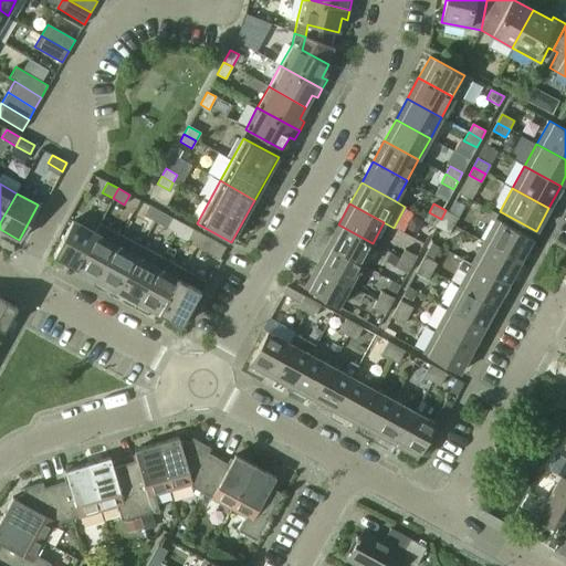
[(144,216),(155,221),(160,211),(149,206),(144,216)]
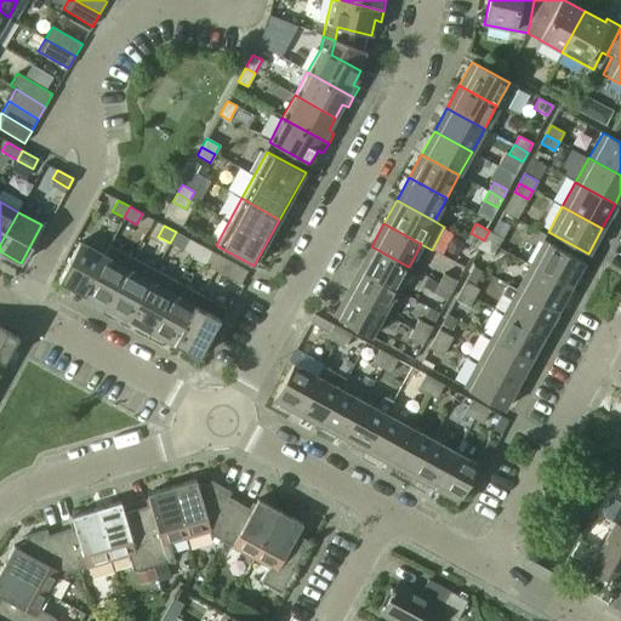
[(484,240),(497,248),(502,238),(489,231),(484,240)]
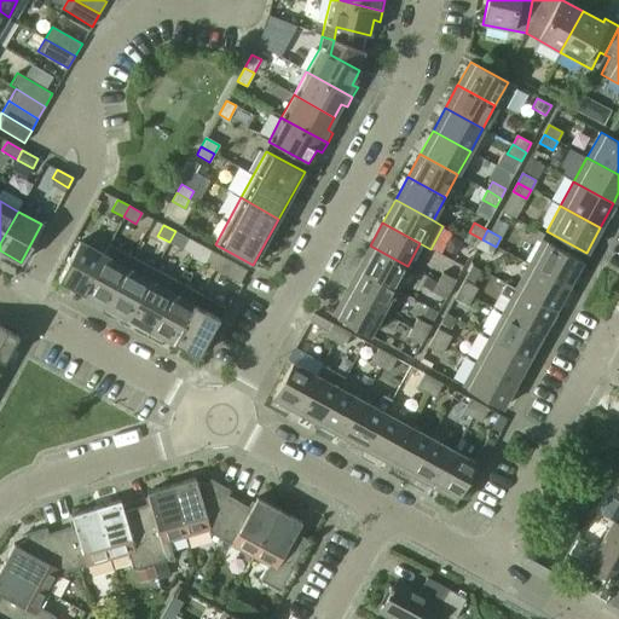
[(169,242),(181,249),(187,238),(175,231),(169,242)]
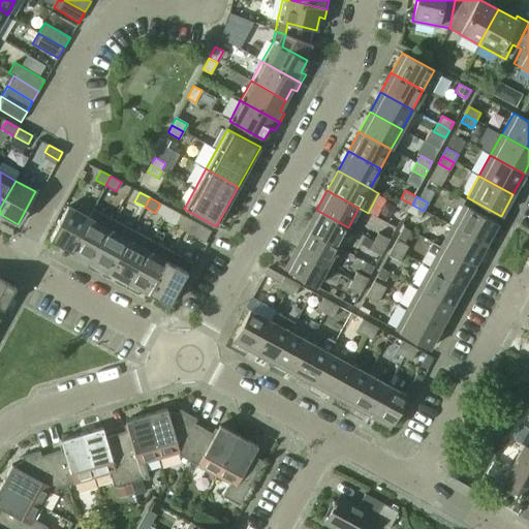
[(397,206),(408,212),(412,205),(401,198),(397,206)]
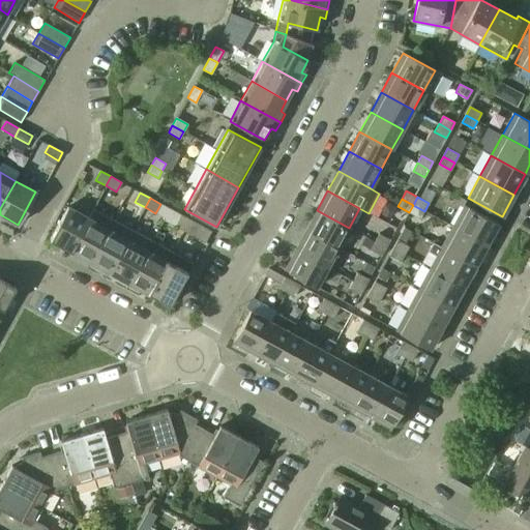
[(409,212),(420,218),(424,211),(413,205),(409,212)]
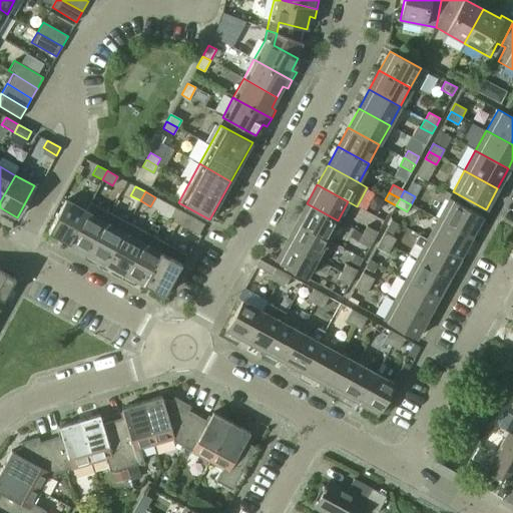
[(438,219),(471,237),(482,216),(449,198),(438,219)]
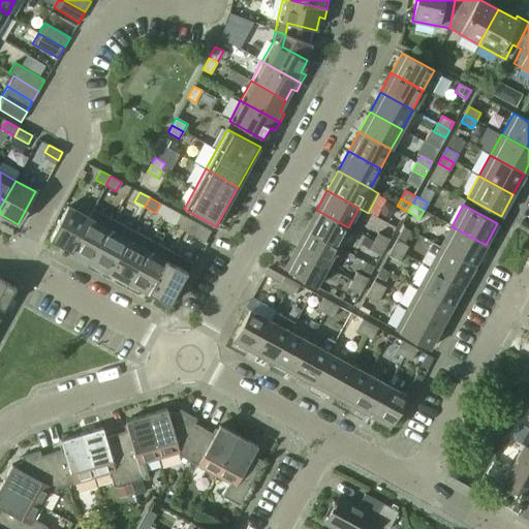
[(50,239),(70,250),(88,218),(67,207),(50,239)]
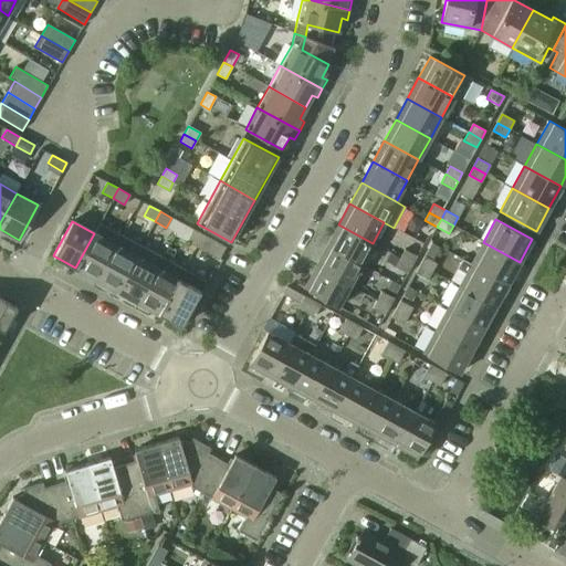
[(75,268),(96,280),(121,234),(100,223),(94,233),(75,268)]
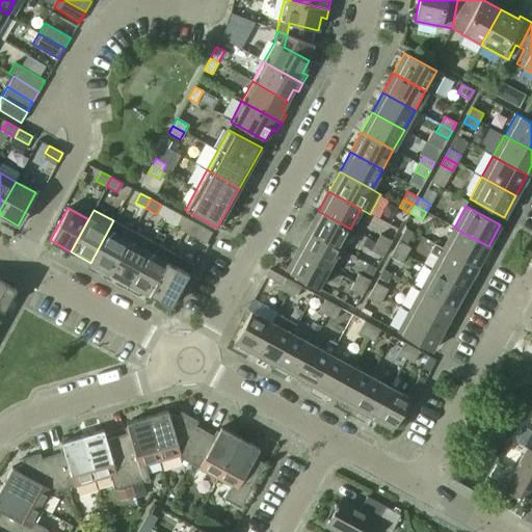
[(308,231),(340,248),(350,229),(318,211),(308,231)]
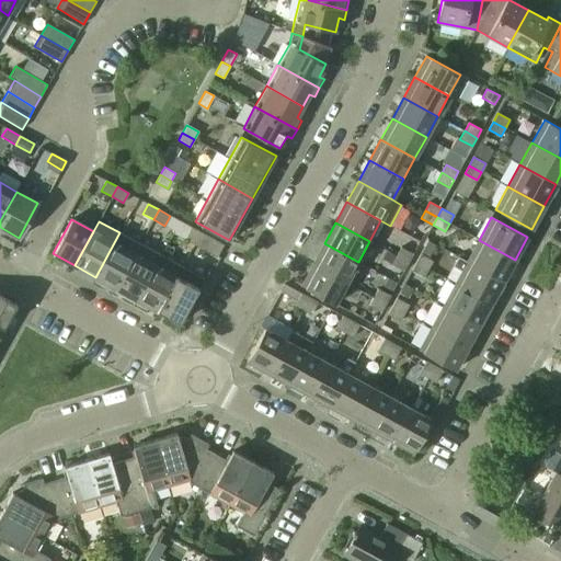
[(184,240),(194,244),(201,232),(192,227),(184,240)]
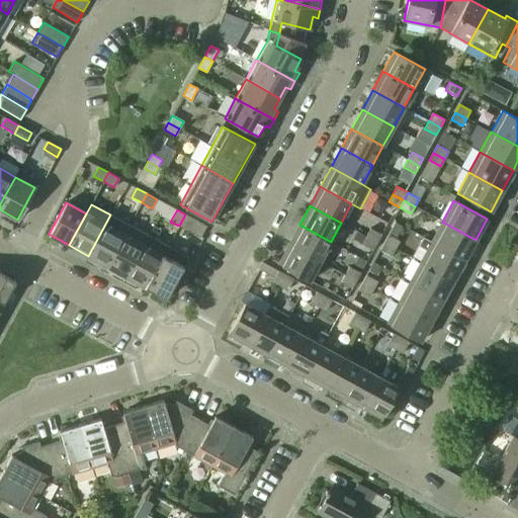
[(88,256),(107,266),(130,226),(110,214),(88,256)]
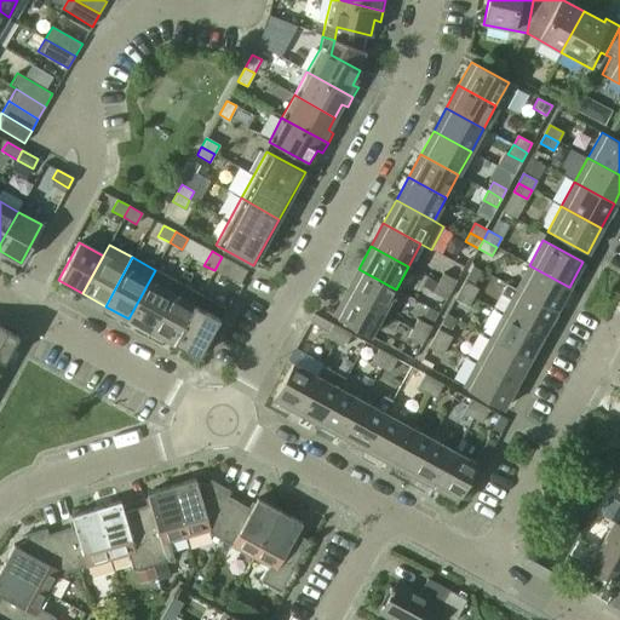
[(214,270),(240,285),(247,270),(222,257),(214,270)]
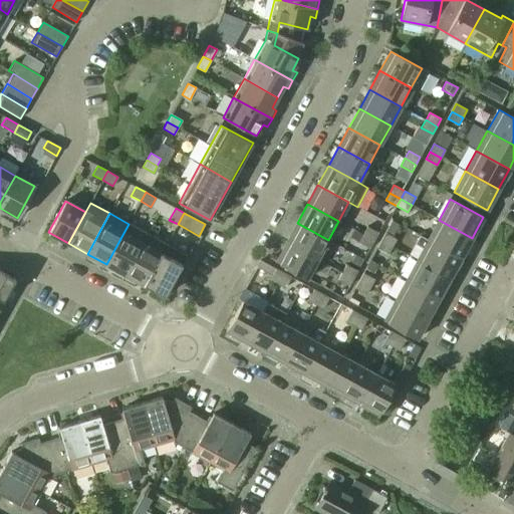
[(428,240),(461,258),(472,238),(439,220),(428,240)]
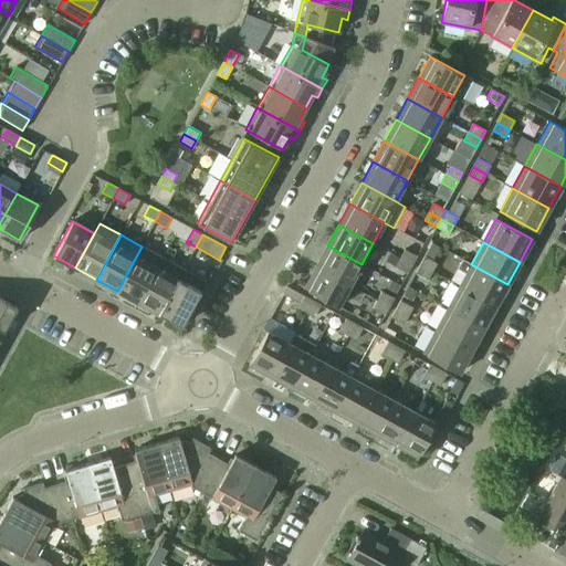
[(315,266),(349,285),(362,264),(327,245),(315,266)]
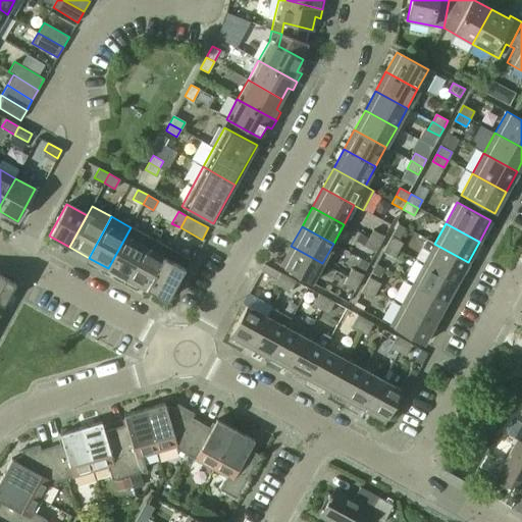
[(108,268),(126,278),(150,238),(131,227),(108,268)]
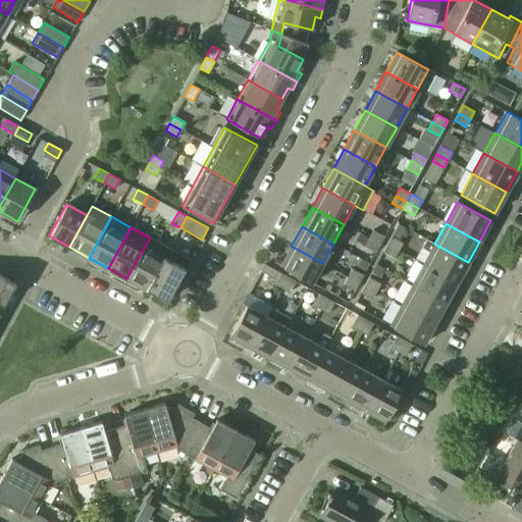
[(368,238),(380,245),(384,237),(372,230),(368,238)]
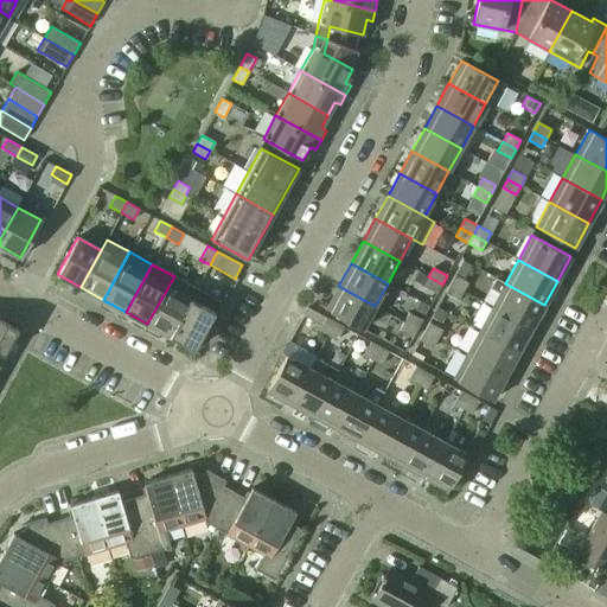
[(451,283),(464,291),(468,282),(455,275),(451,283)]
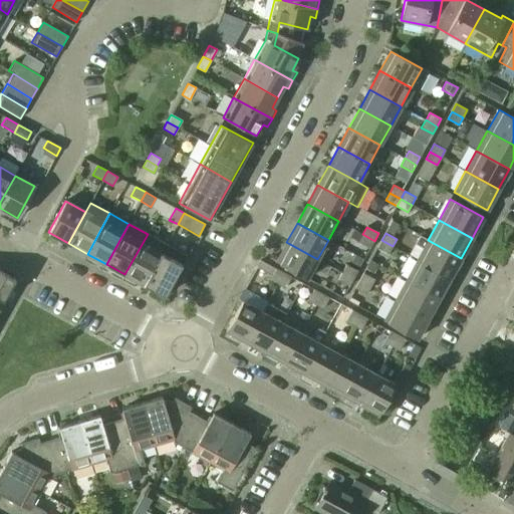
[(124,274),(144,285),(166,244),(148,234),(124,274)]
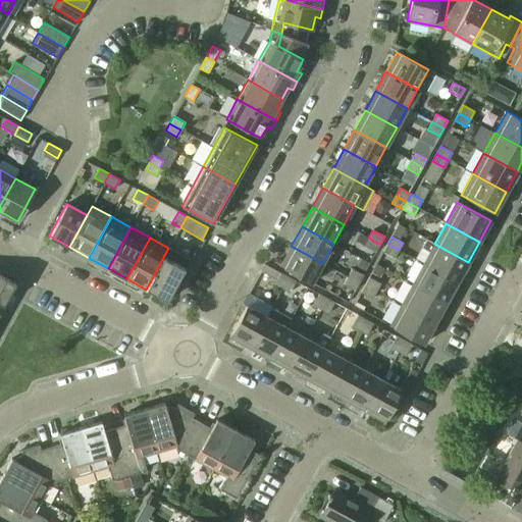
[(364,246),(375,252),(380,245),(368,238),(364,246)]
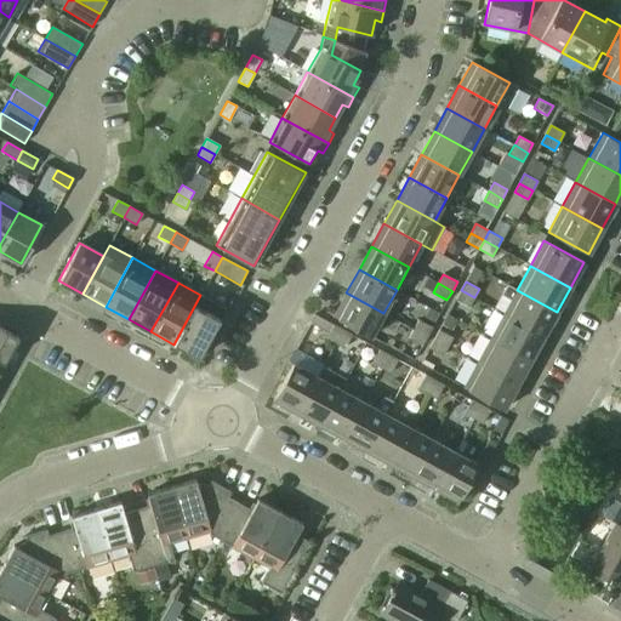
[(503,314),(543,336),(557,312),(517,290),(507,284),(501,295),(511,300),(503,314)]
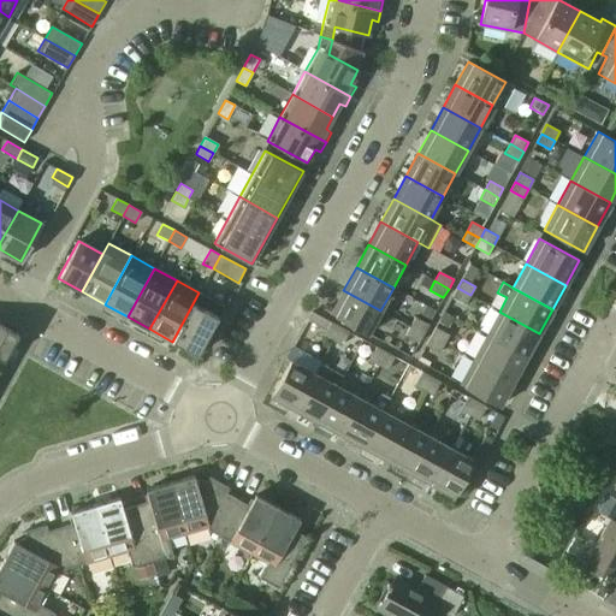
[(451,297),(466,304),(471,295),(457,288),(451,297)]
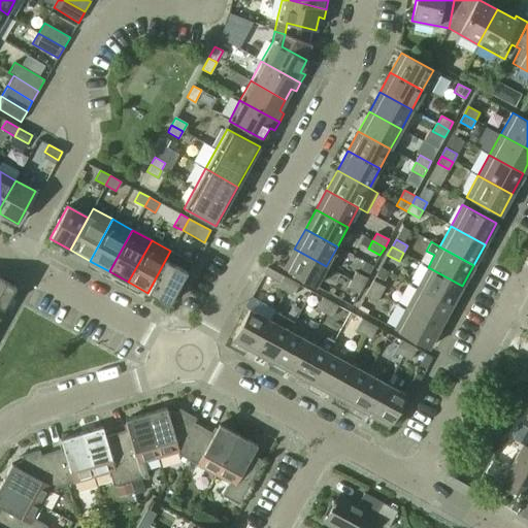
[(284,269),(315,287),(326,266),(294,249),(284,269)]
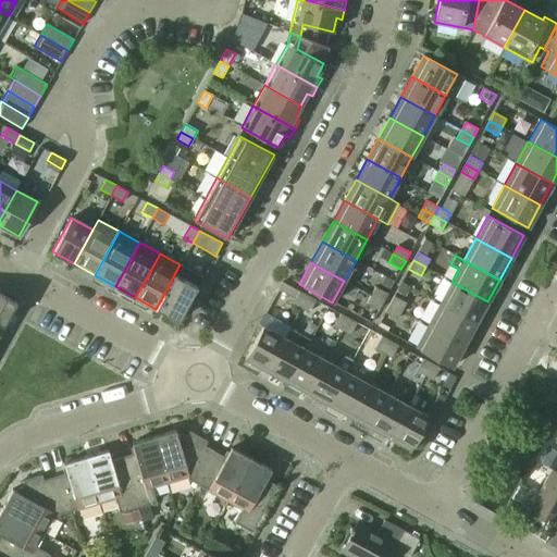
[(156,309),(177,321),(202,276),(180,264),(156,309)]
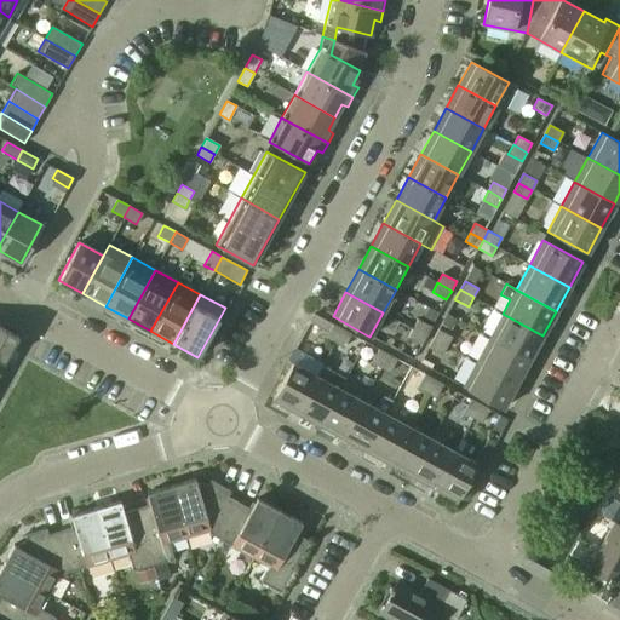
[(489,338),(529,360),(543,336),(503,314),(489,338)]
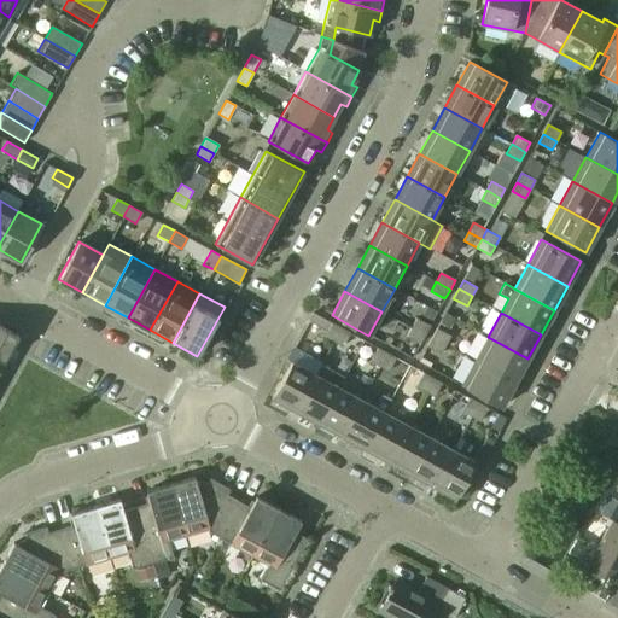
[(307,326),(315,331),(322,319),(313,314),(307,326)]
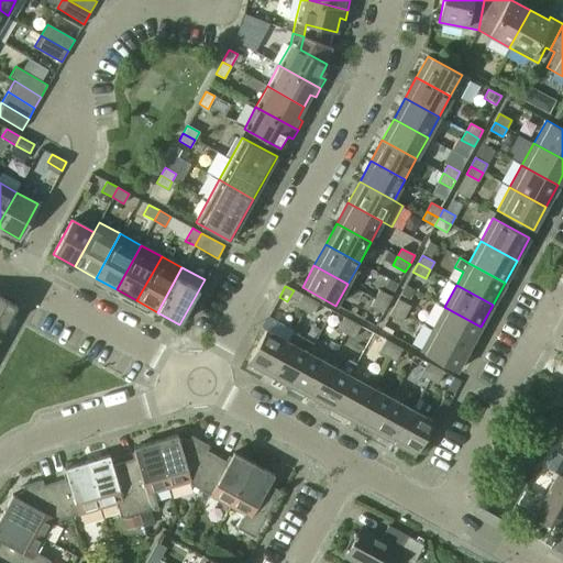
[(375,298),(387,305),(392,297),(379,290),(375,298)]
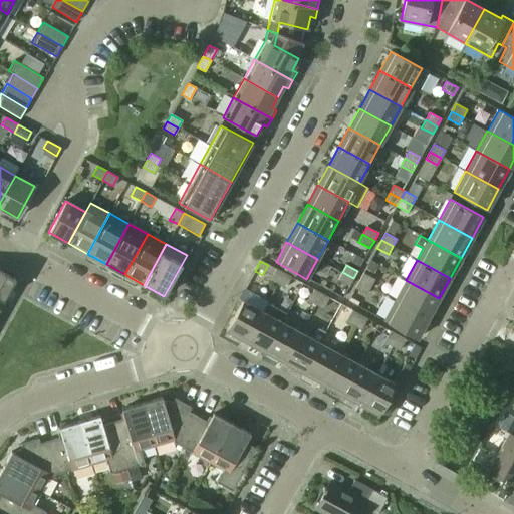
[(270,280),(277,284),(283,273),(276,269),(270,280)]
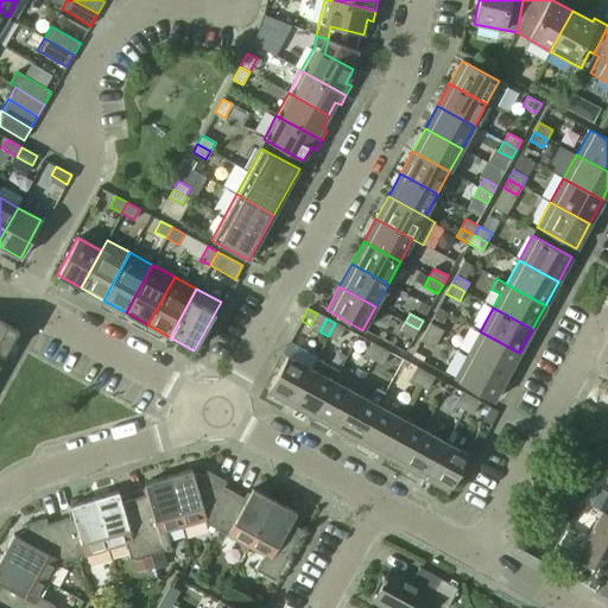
[(0,350),(4,354),(17,329),(0,320),(0,350)]
